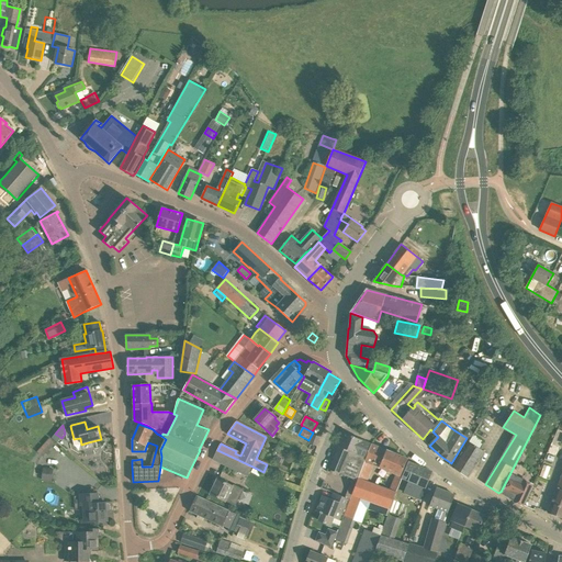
[(358,481),(372,445),(344,433),(338,447),(339,447),(329,470),(332,471),(338,474),(339,474),(339,473),(358,481)]
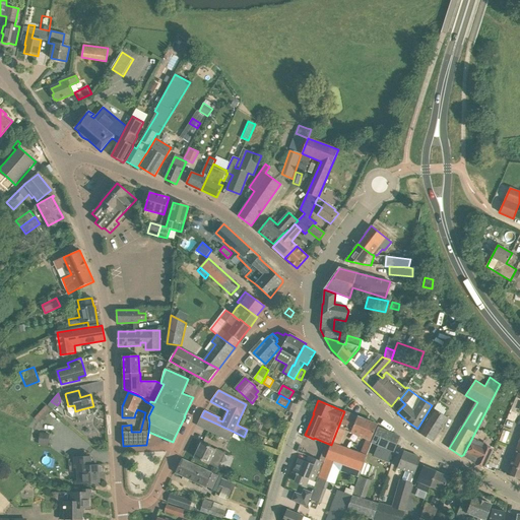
[(296,403),(289,401),(286,410),(293,412),(296,403)]
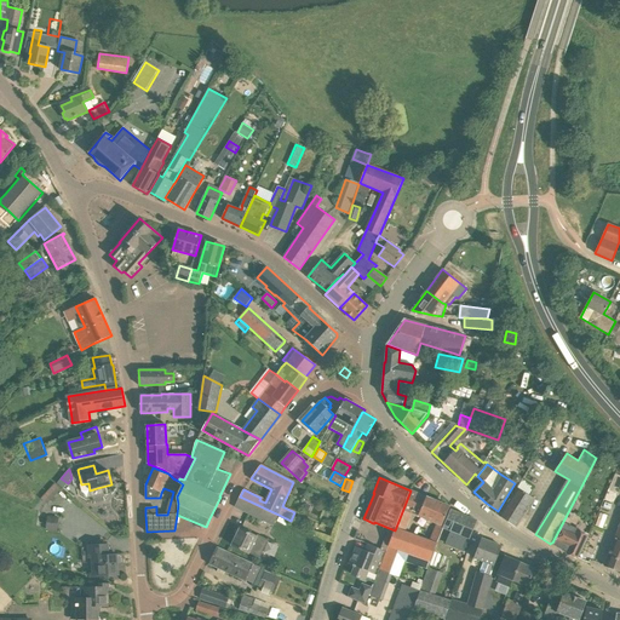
[(535,499),(528,495),(534,487),(523,480),(517,488),(499,516),(517,527),(535,499)]
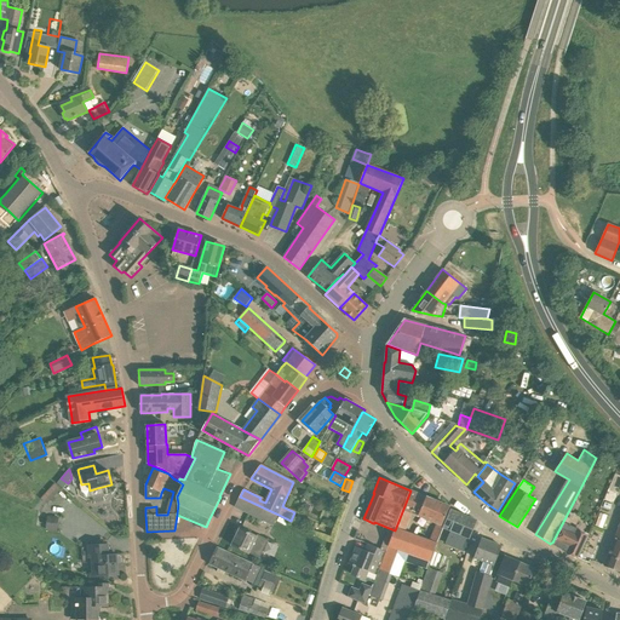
[(61,489),(55,484),(41,498),(46,504),(61,489)]
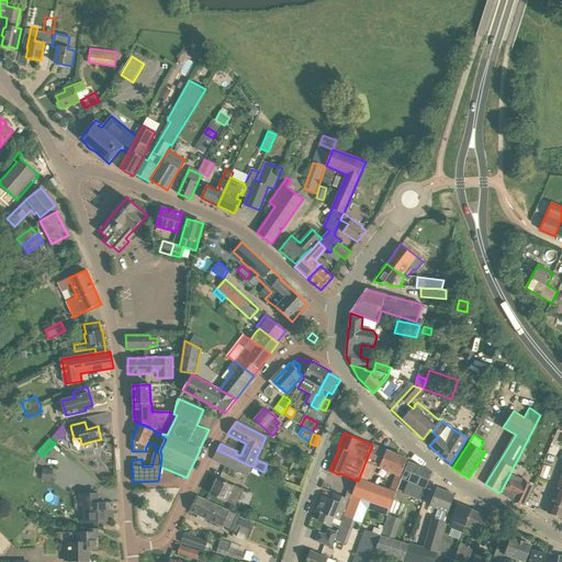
[(402,479),(403,475),(402,475),(408,459),(372,445),(358,481),(350,499),(344,516),(353,519),(359,503),(367,506),(367,507),(389,515),(393,499),(395,494),(396,494),(402,479)]
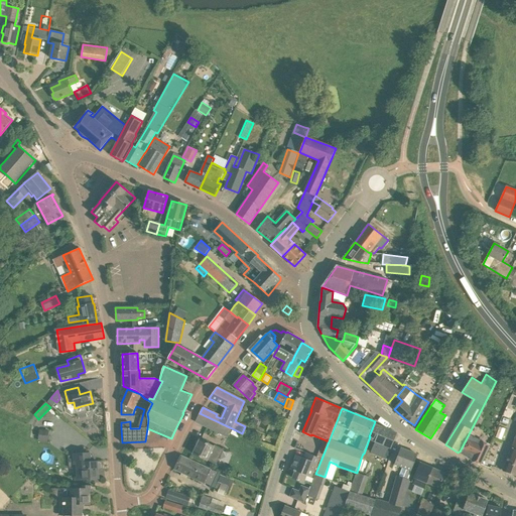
[(228,437),(232,428),(200,413),(196,421),(206,426),(207,427),(228,437)]
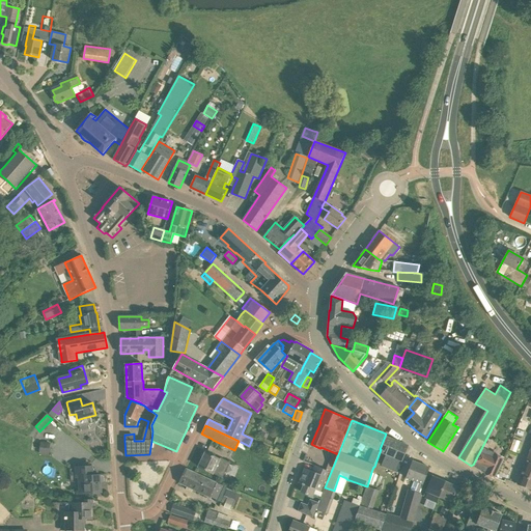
[(409,446),(386,437),(382,449),(381,449),(380,452),(392,456),(389,463),(400,468),(402,462),(409,446)]
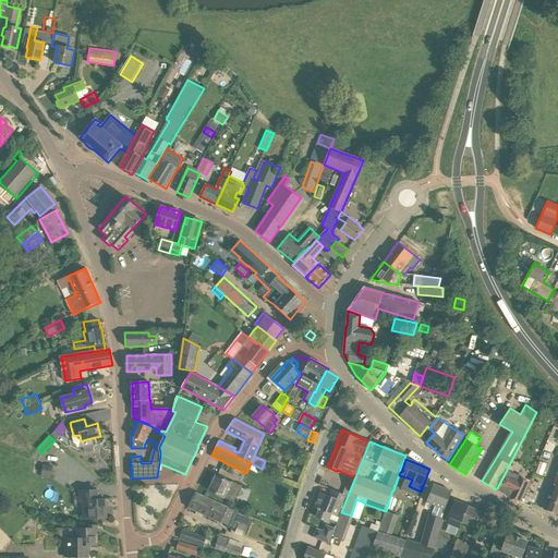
[(511,461),(497,488),(499,490),(511,496),(510,498),(519,501),(529,482),(511,473),(516,463),(511,461)]
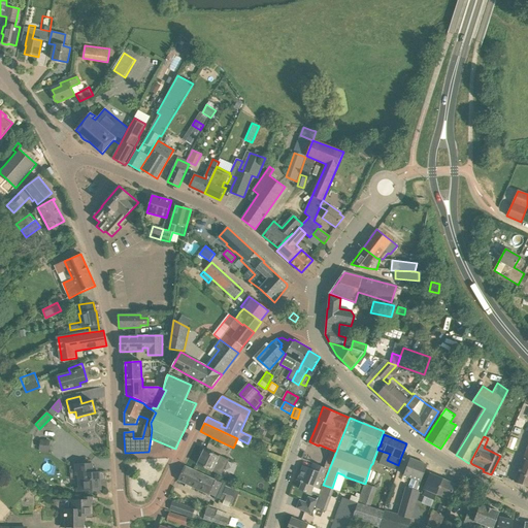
[(507,448),(521,453),(525,441),(512,436),(507,448)]
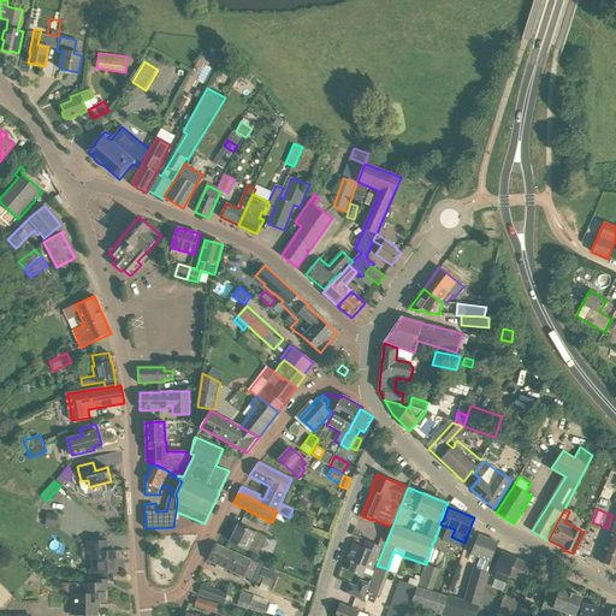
[(58,515),(47,514),(46,525),(55,526),(58,515)]
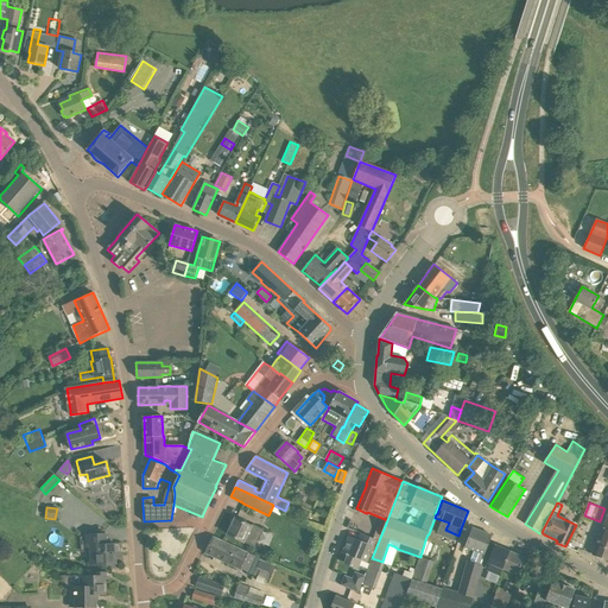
[(607,514),(603,529),(602,529),(593,555),(607,559),(607,514)]
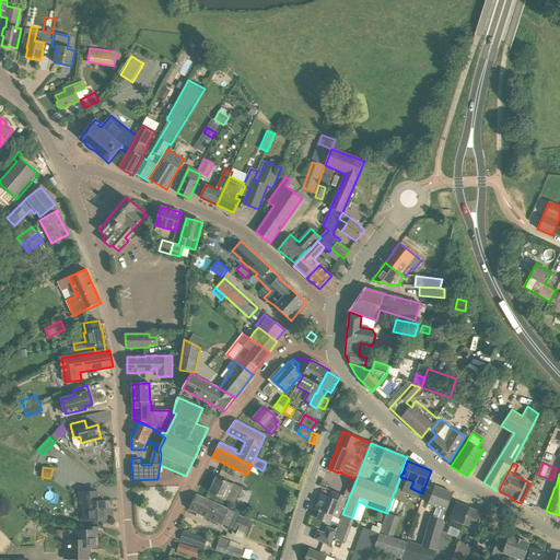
[(232,485),(217,477),(209,492),(225,500),(235,504),(243,488),(232,482),(232,485)]
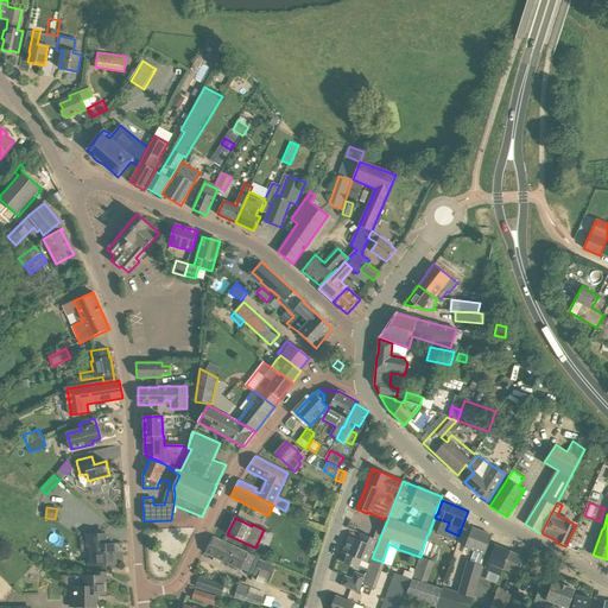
[(442,589),(436,607),(439,607),(469,607),(473,597),(472,597),(481,564),(492,536),(472,527),(464,546),(466,548),(462,555),(469,557),(472,550),(475,551),(470,562),(468,561),(458,594),(445,590),(447,587),(443,586),(442,589)]
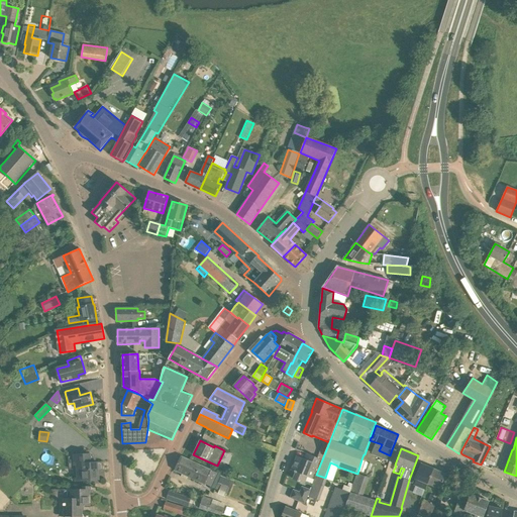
[(98,462),(91,463),(91,454),(74,456),(76,481),(99,480),(98,462)]
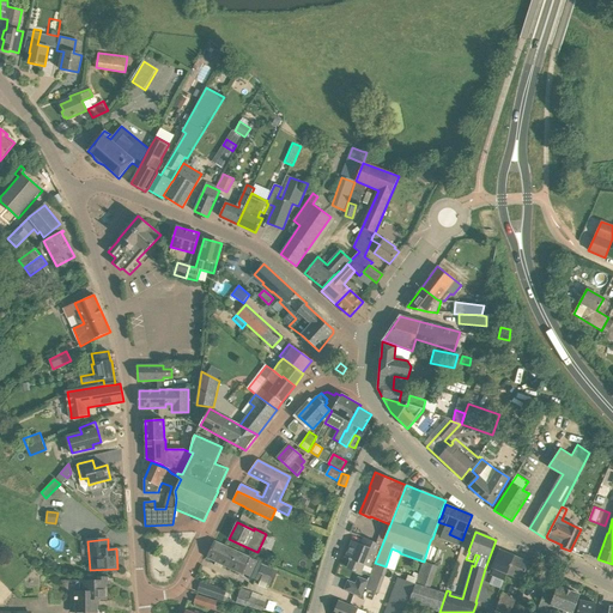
[(382,545),(365,539),(363,546),(352,541),(346,558),(349,559),(349,560),(351,560),(347,569),(360,574),(369,576),(372,569),(375,563),(382,545)]
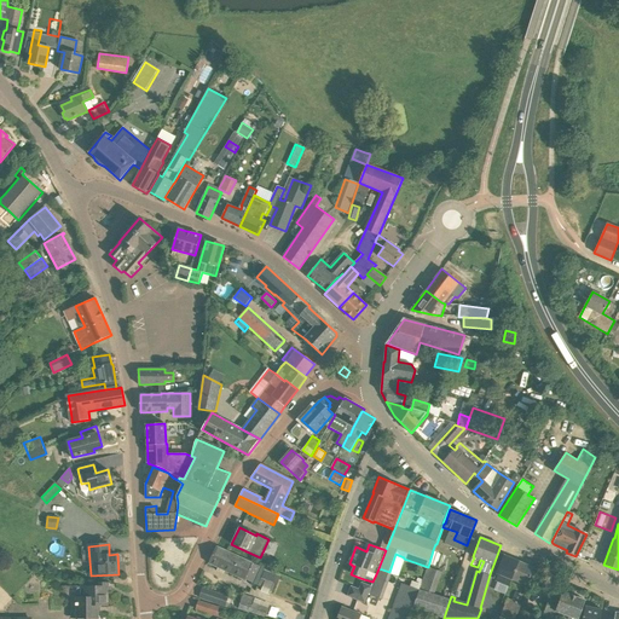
[(253,562),(252,563),(217,547),(209,563),(244,579),(254,583),(253,584),(261,588),(265,580),(273,584),(277,576),(265,570),(265,568),(260,566),(253,562)]
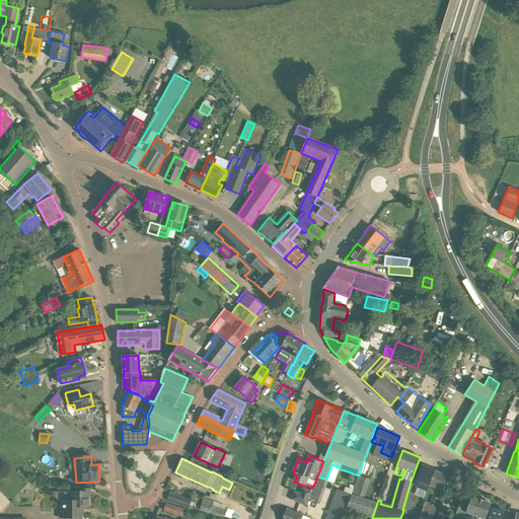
[(429,486),(436,470),(423,465),(416,480),(418,482),(416,487),(427,491),(429,486)]
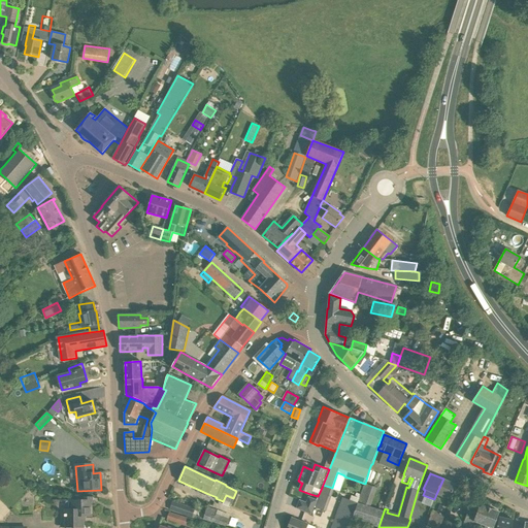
[(456,484),(443,479),(436,494),(449,500),(456,484)]
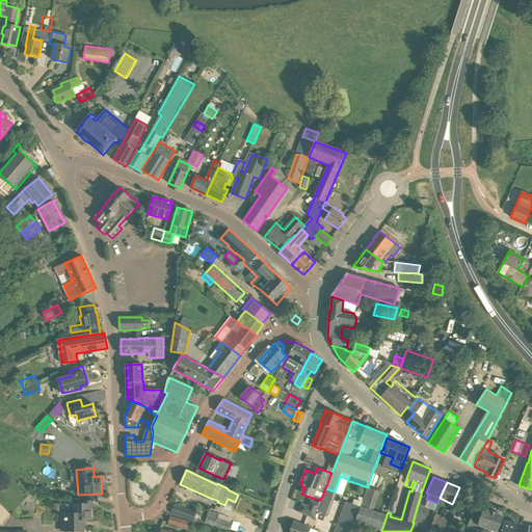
[(374,511),(380,491),(368,487),(367,489),(365,495),(361,507),(354,523),(381,531),(387,515),(374,511)]
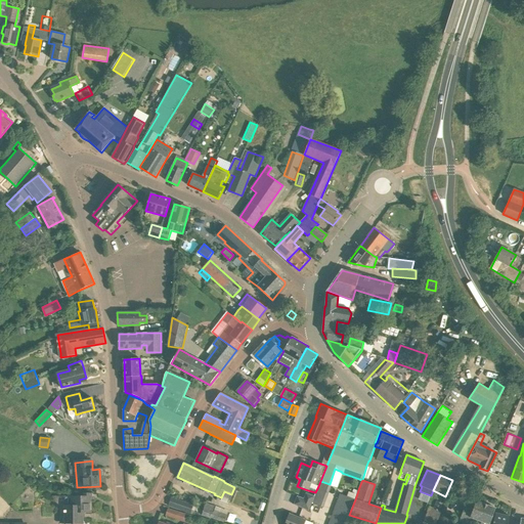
[(84,493),(84,496),(69,496),(69,505),(64,505),(64,523),(82,523),(82,517),(84,517),(84,513),(91,513),(91,493),(84,493)]
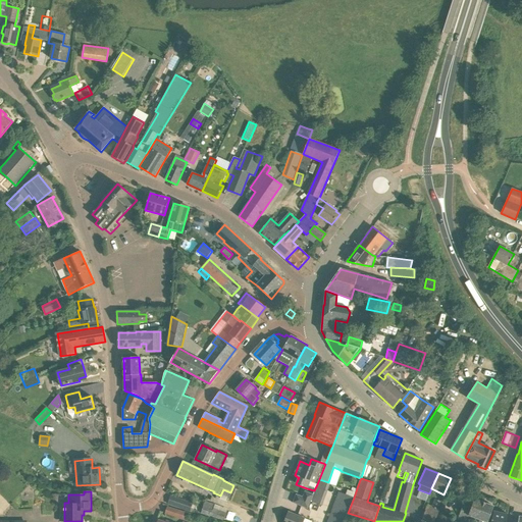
[(348,513),(354,498),(346,494),(340,493),(328,521),(345,521),(348,513)]
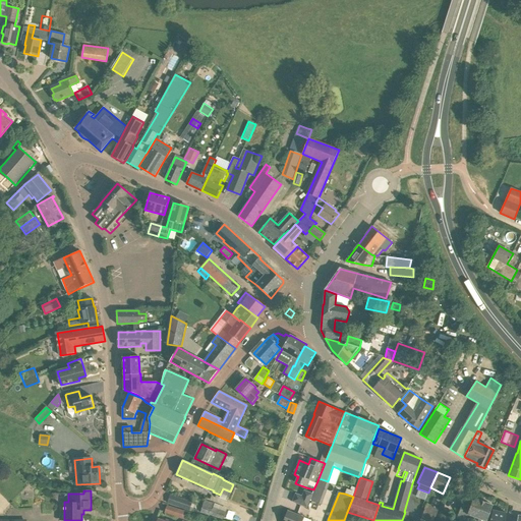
[(307,508),(310,499),(302,496),(295,494),(292,502),(307,508)]
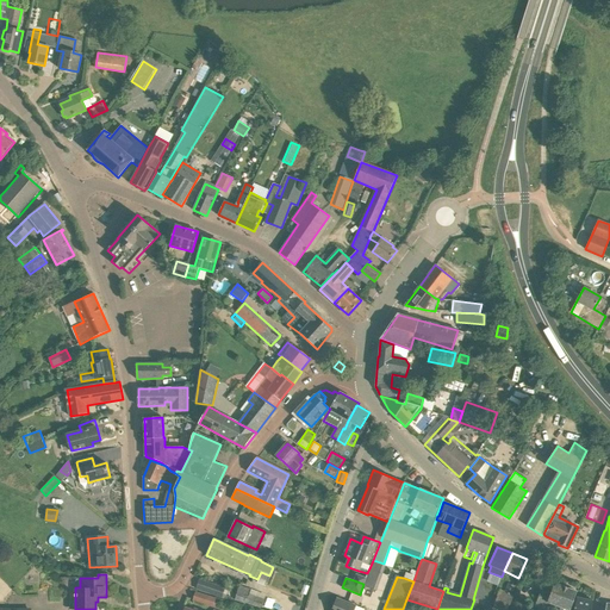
[(229,589),(213,584),(200,579),(197,589),(225,598),(229,589)]
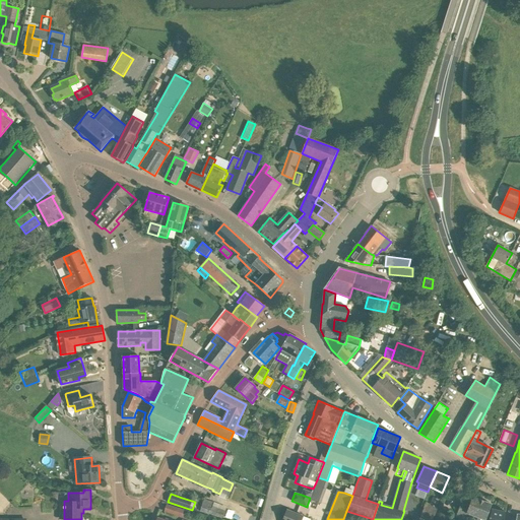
[(433,519),(439,509),(437,508),(440,500),(433,497),(430,505),(427,504),(420,519),(423,519),(433,519)]
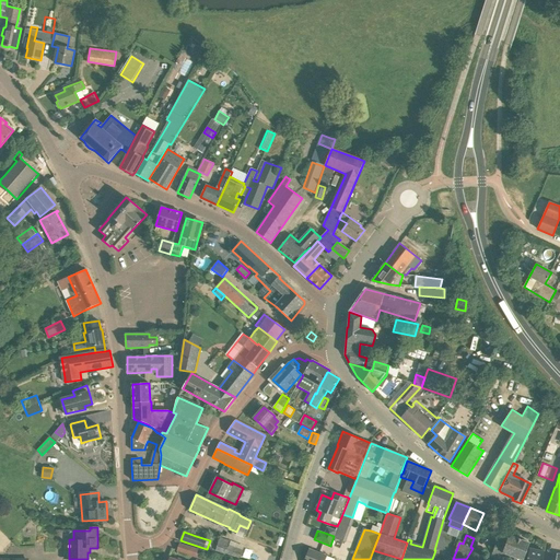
[(526,559),(529,548),(527,548),(529,543),(509,535),(505,545),(497,541),(491,556),(494,557),(493,559),(500,559),(503,553),(513,557),(521,559),(526,559)]
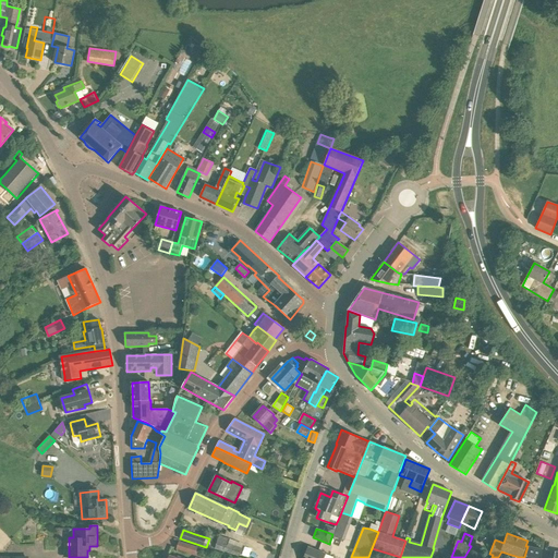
[(235,542),(220,536),(218,542),(215,549),(238,557),(241,548),(233,545),(235,542)]
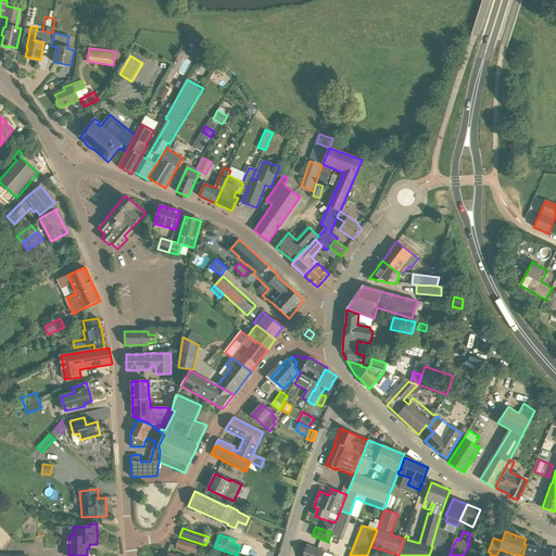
[(178,540),(176,548),(196,552),(197,543),(178,540)]
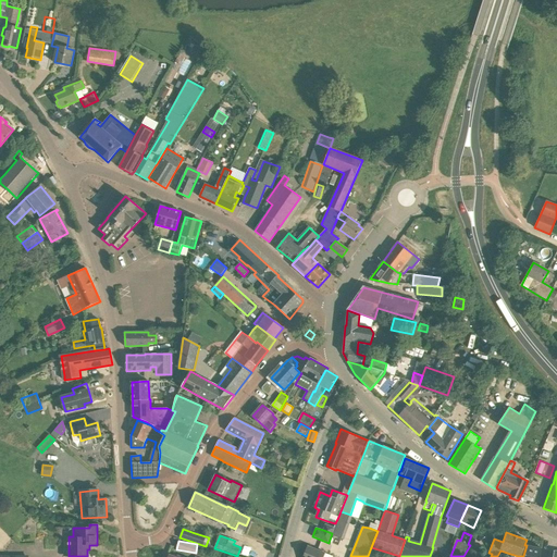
[(475,556),(479,548),(470,545),(466,556),(475,556)]
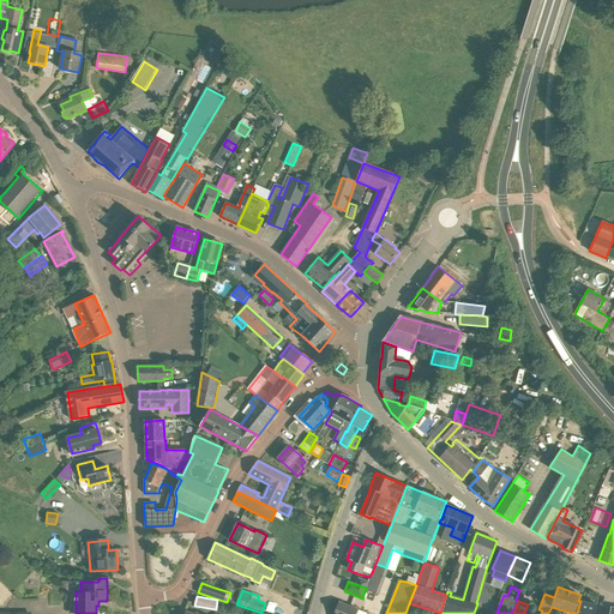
[(595,613),(597,605),(581,601),(577,613),(595,613)]
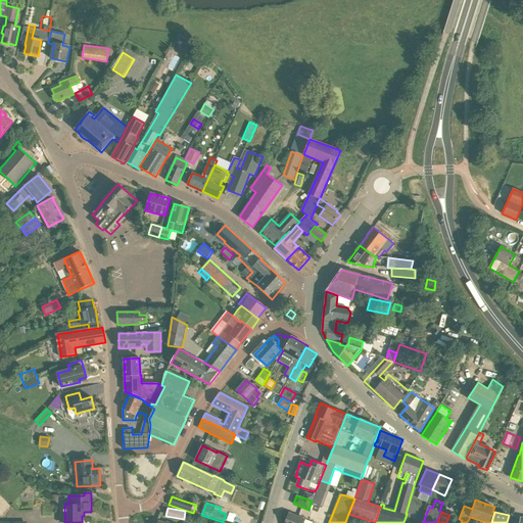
[(303,522),(305,519),(289,513),(285,522),(287,522),(286,522),(303,522)]
